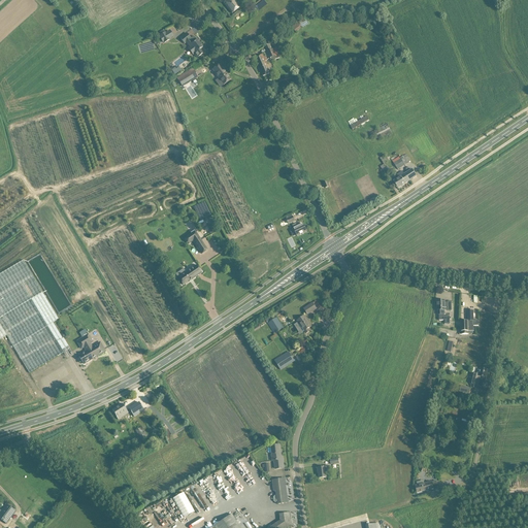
[(221,0),(232,13),(236,10),(240,7),(234,0),(221,0)]
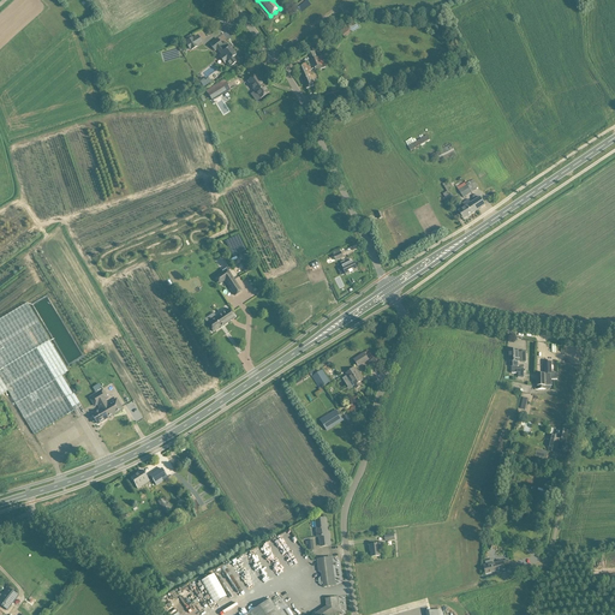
[(346,27),(340,31),(344,36),(351,31),(352,33),(358,28),(354,24),(347,29),(346,27)]
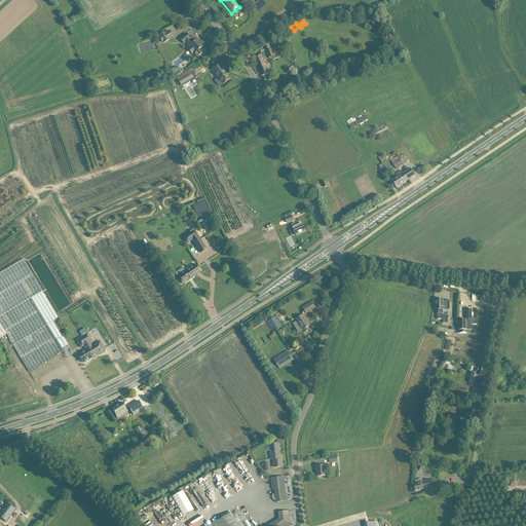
[(165,36),(164,34),(165,34),(164,33),(159,36),(159,37),(162,42),(163,43),(168,39),(167,38),(167,39),(165,37),(166,37),(165,36)]
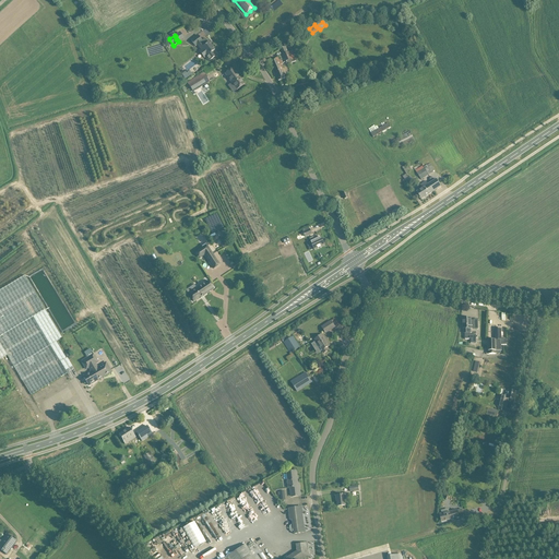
[(209,43),(206,44),(203,39),(202,40),(198,35),(190,40),(195,47),(198,46),(205,56),(204,57),(207,62),(214,57),(211,52),(214,50),(209,43)]
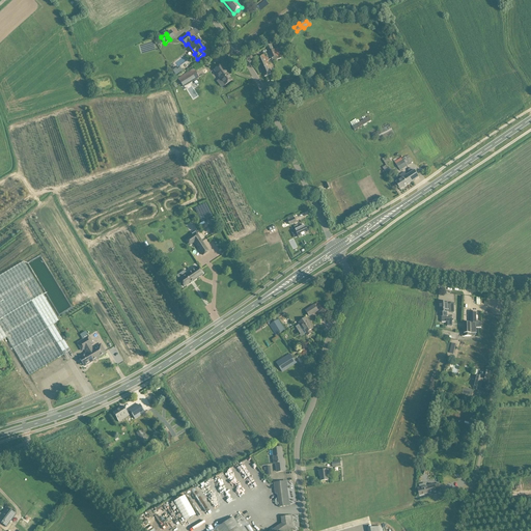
[(280,52),(279,48),(269,52),(273,61),(278,59),(278,57),(280,56),(278,53),(280,52)]
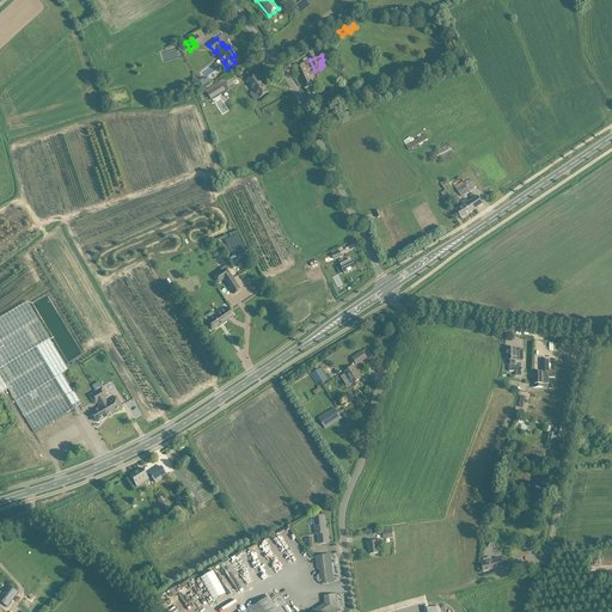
[(305,89),(311,86),(313,85),(304,63),(295,67),(305,89)]
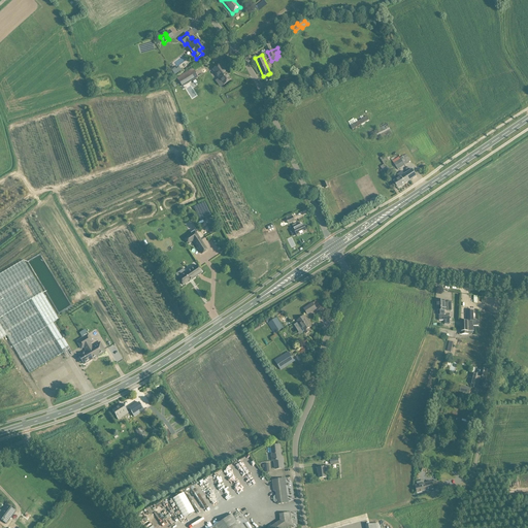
[(220,64),(212,69),(224,86),(231,79),(220,64)]
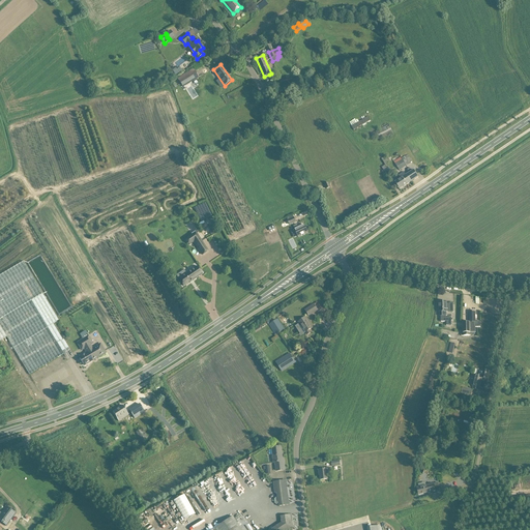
[(177,69),(174,66),(171,68),(176,75),(181,70),(179,67),(177,69)]
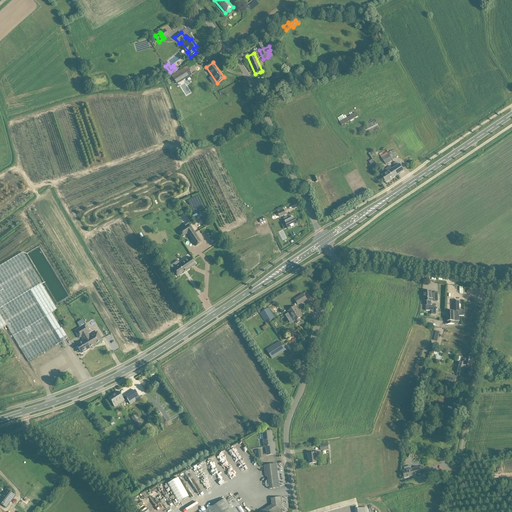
[(183,72),(173,78),(177,84),(186,78),(183,72)]
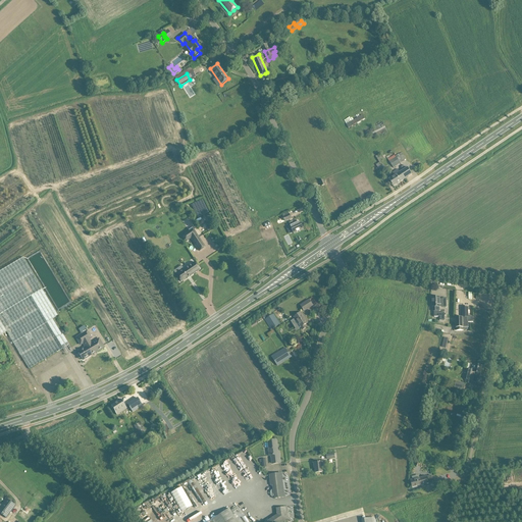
[(346,123),(349,127),(364,118),(362,114),(346,123)]
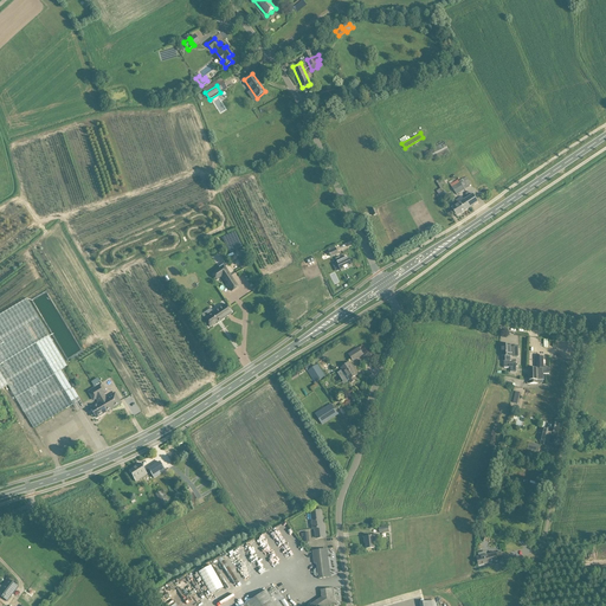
[(430,150),(434,159),(450,152),(445,142),(430,150)]
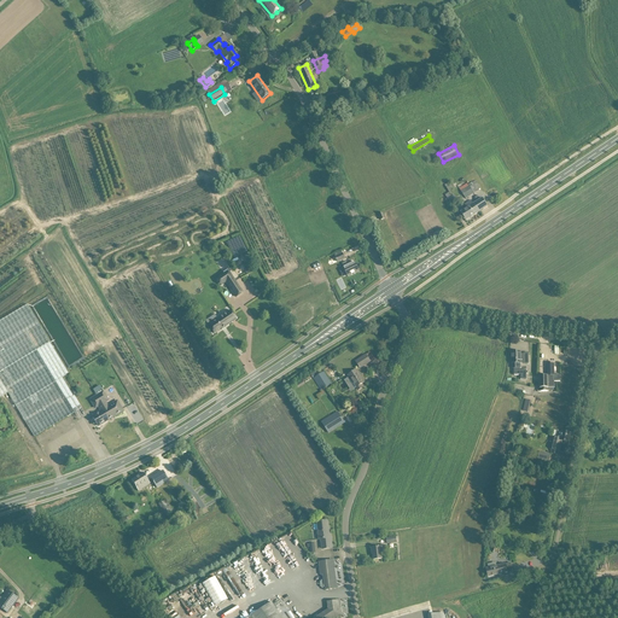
[(470,185),(474,192),(481,188),(476,180),(470,185)]
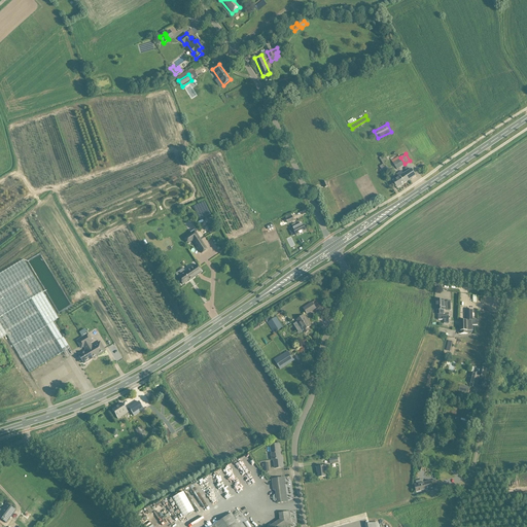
[(403,165),(398,156),(391,161),(396,169),(403,165)]
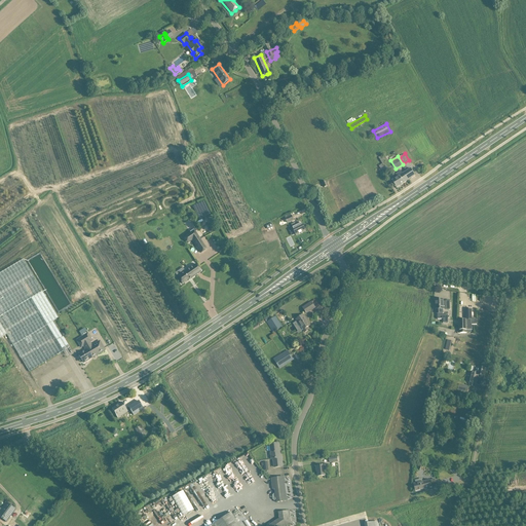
[(386,178),(390,176),(382,163),(379,165),(386,178)]
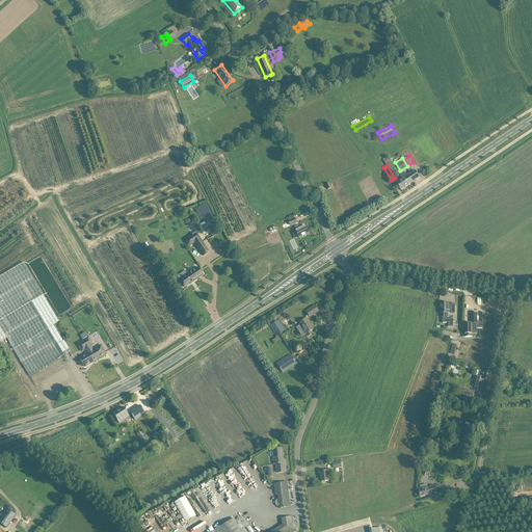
[(420,178),(417,174),(416,170),(407,176),(405,173),(400,177),(402,179),(396,183),(398,186),(401,190),(420,178)]
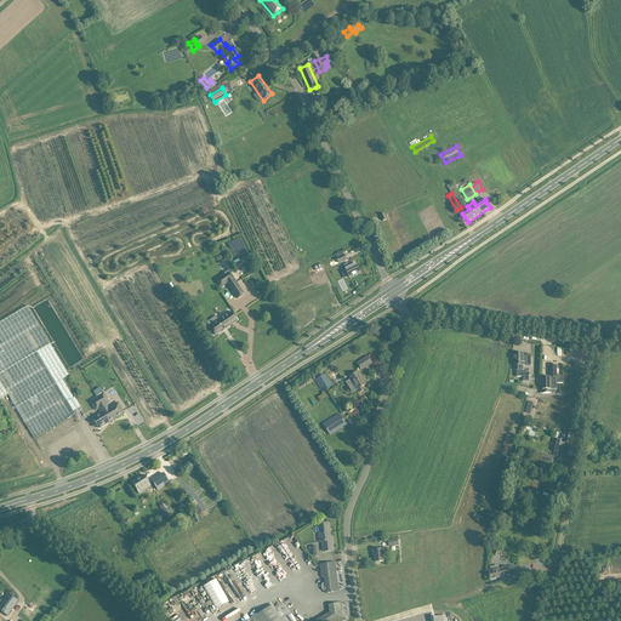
[(347,260),(345,255),(343,252),(336,256),(340,263),(347,260)]
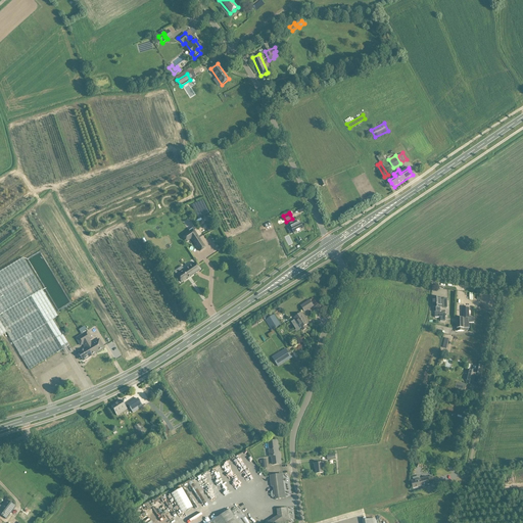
[(294,234),(303,230),(300,223),(294,225),(293,222),(290,224),(291,227),(294,234)]
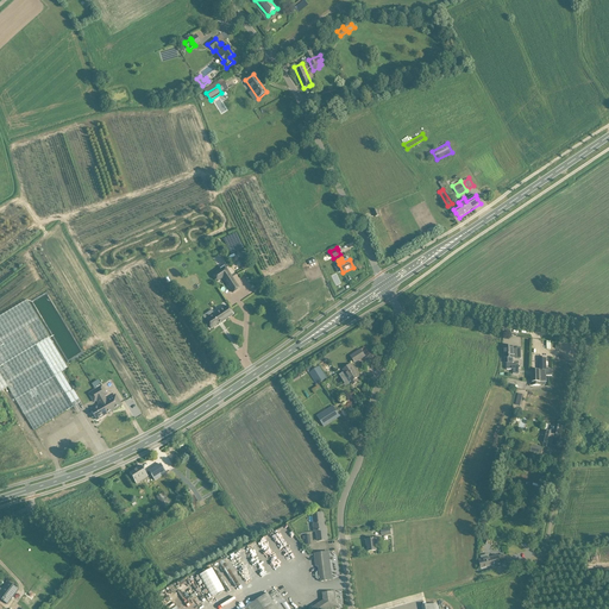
[(223,278),(228,287),(236,282),(230,274),(223,278)]
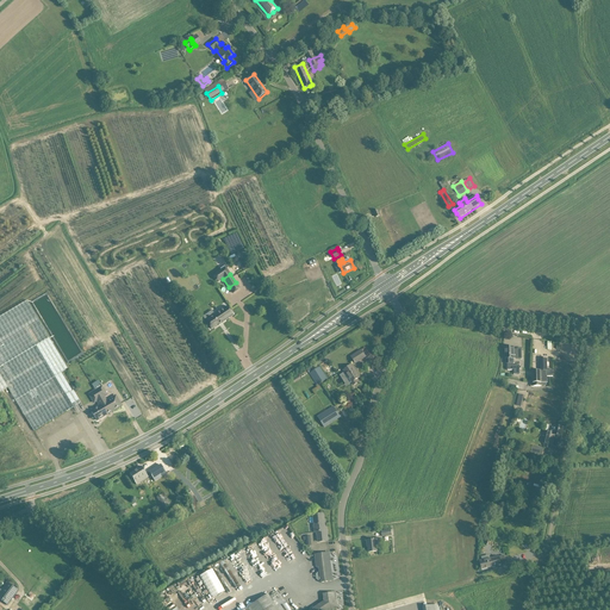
[(67,368),(26,302),(26,300),(10,311),(0,316),(0,392),(7,387),(33,431),(73,408),(81,403),(74,391),(73,391),(61,373),(67,368)]
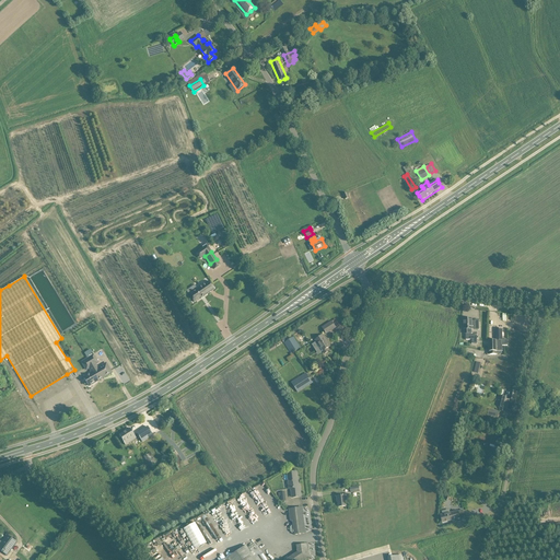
[(214,289),(211,284),(208,281),(188,294),(194,302),(200,298),(200,299),(214,289)]
